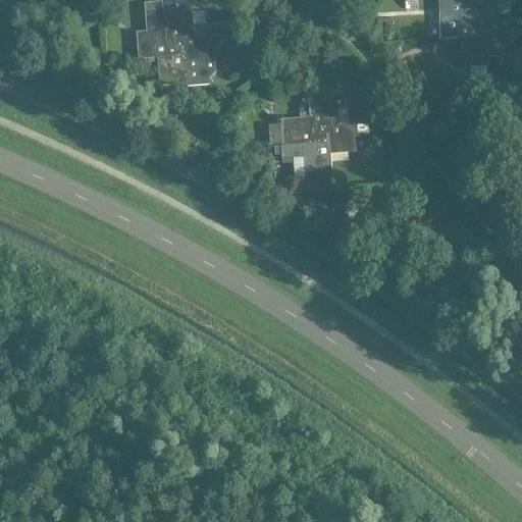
[(441,0),(442,10),(448,9),(448,14),(442,14),(444,41),(453,40),(462,40),(464,40),(478,39),(478,31),(470,31),(468,0),(441,0)]
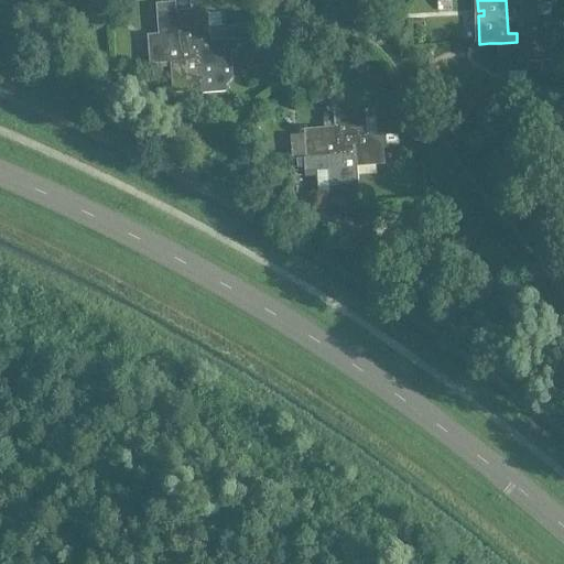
[(506,0),(508,33),(517,33),(517,25),(535,24),(533,0),(506,0)]
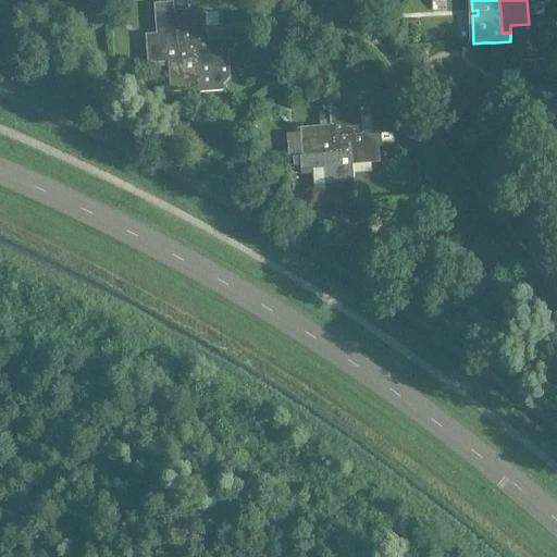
[(159,36),(147,37),(150,62),(170,61),(187,59),(186,51),(176,51),(174,16),(173,15),(173,13),(157,14),(159,35),(159,36)]
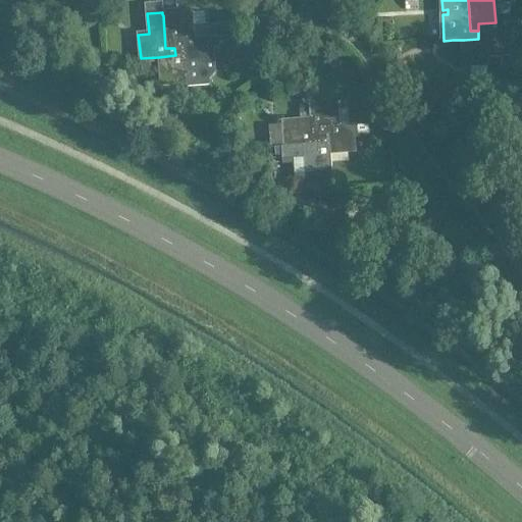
[(190,13),(163,15),(165,48),(174,48),(173,40),(192,38),(190,13)]
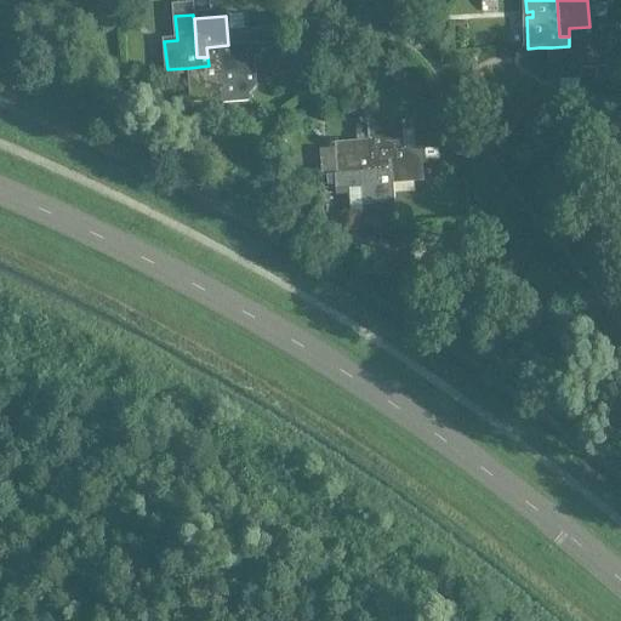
[(590,27),(569,28),(569,36),(580,35),(581,58),(581,68),(608,67),(607,26),(590,27)]
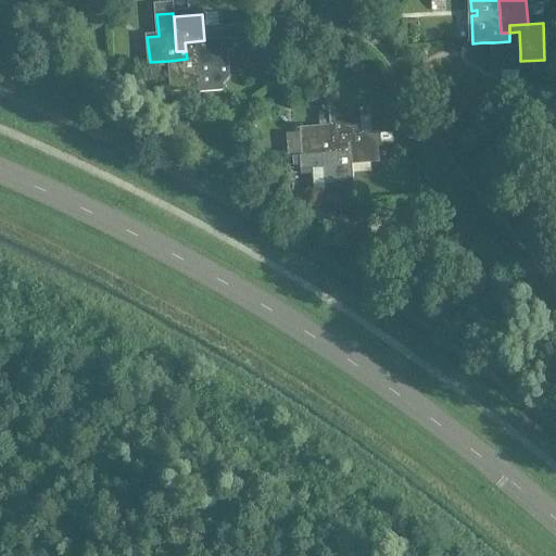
[(509,41),(494,42),(494,71),(521,70),(520,61),(520,52),(519,32),(509,33),(509,41)]
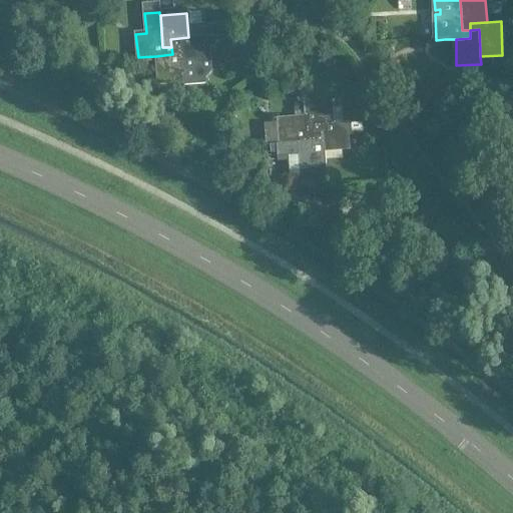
[(188,37),(170,39),(171,47),(180,46),(181,64),(182,71),(203,70),(203,62),(205,62),(204,39),(205,39),(205,36),(203,36),(190,37),(188,37)]
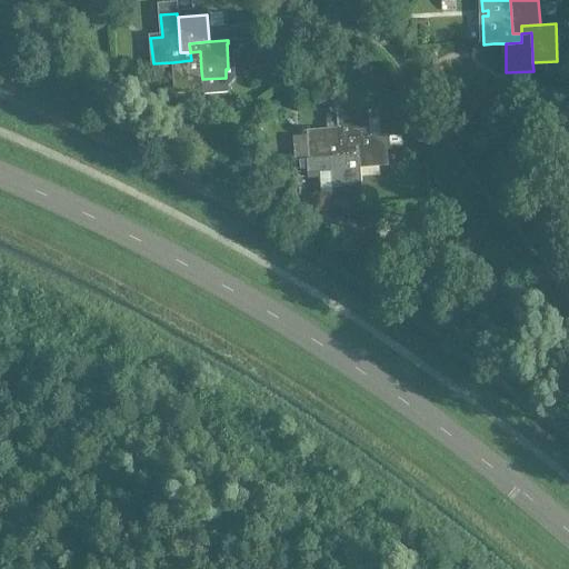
[(191,60),(173,62),(177,92),(203,90),(202,79),(201,71),(200,51),(190,52),(191,60)]
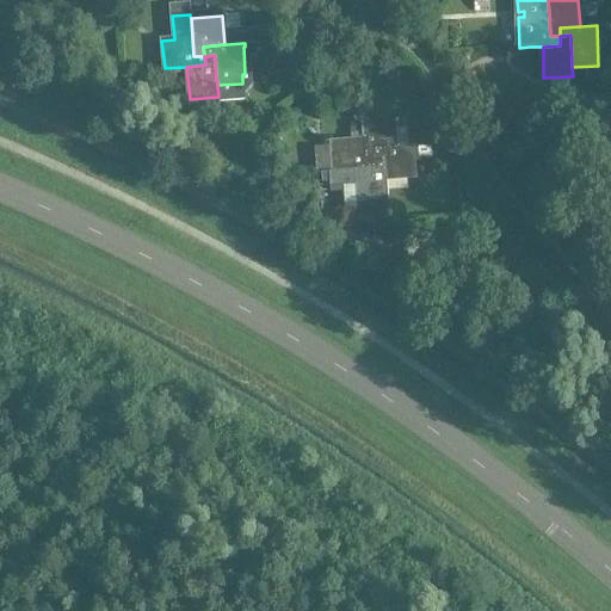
[(139,56),(123,57),(124,72),(140,71),(139,56)]
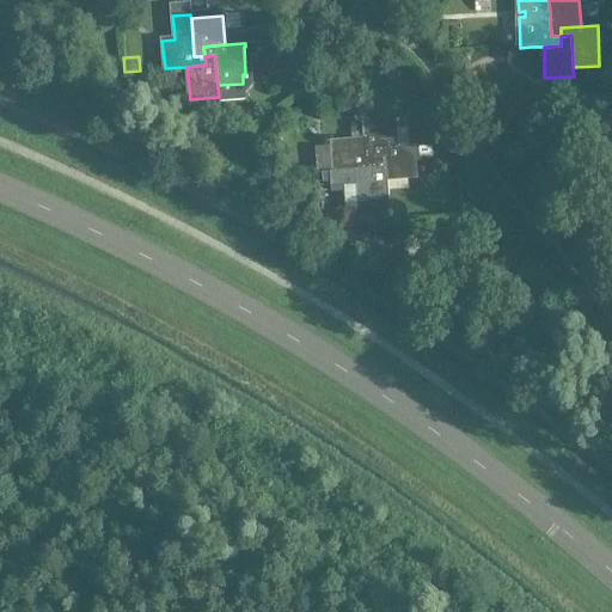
[(365,120),(361,120),(361,122),(362,141),(365,160),(374,159),(373,150),(396,147),(393,118),(365,121),(365,120)]
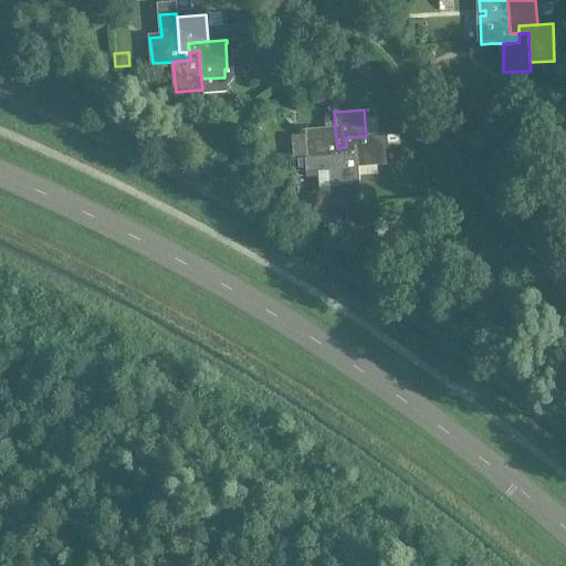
[(335,130),(307,133),(310,159),(331,158),(347,156),(346,147),(337,148),(335,130)]
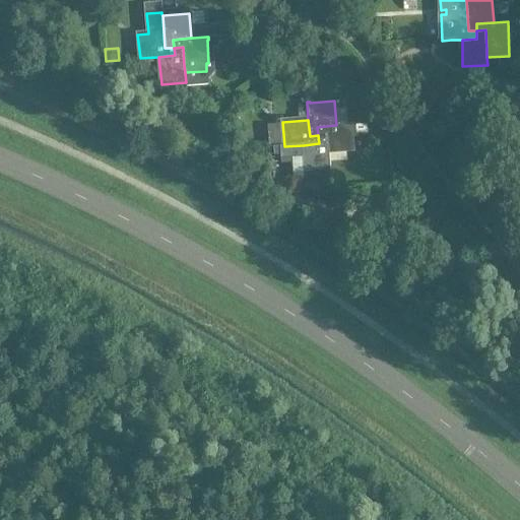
[(336,125),(317,127),(318,135),(326,135),(328,153),(353,151),(350,124),(336,125)]
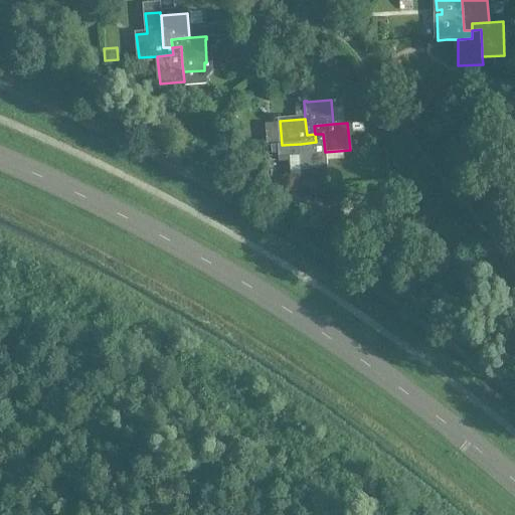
[(282,145),(277,146),(278,156),(301,155),(303,170),(303,178),(326,175),(326,168),(325,152),(323,134),(315,134),(316,142),(301,144),(282,145)]
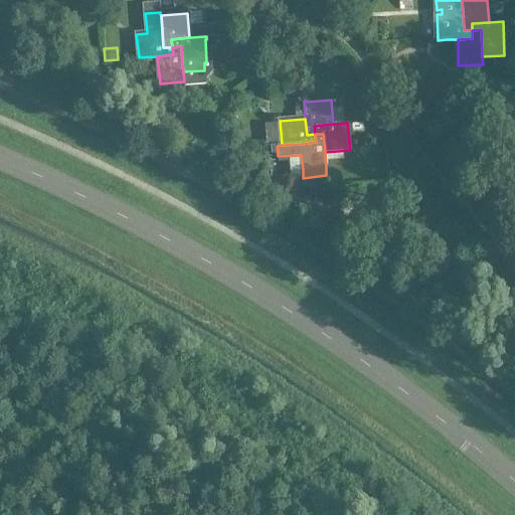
[(327,188),(320,191),(320,199),(328,200),(327,188)]
